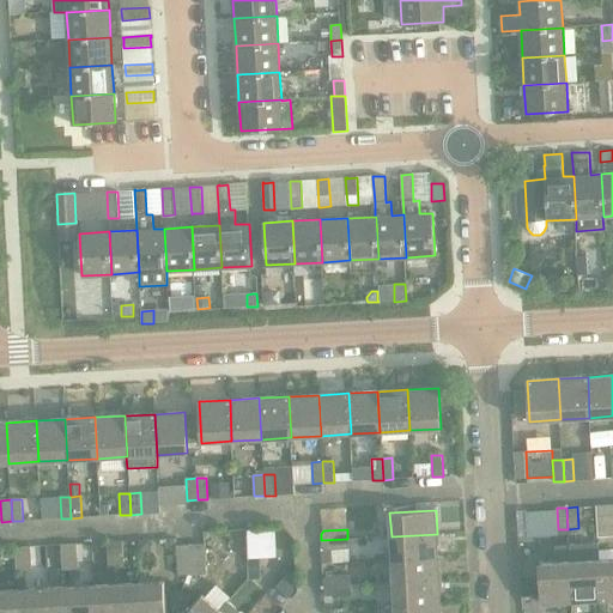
[(437,534),(392,536),(393,559),(438,557),(437,534)]
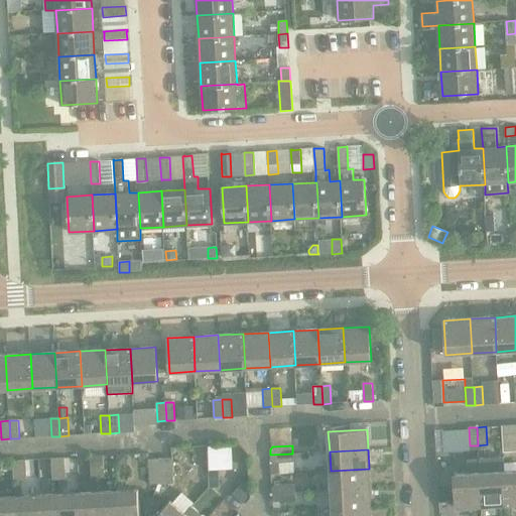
[(136,454),(129,455),(130,476),(137,476),(136,454)]
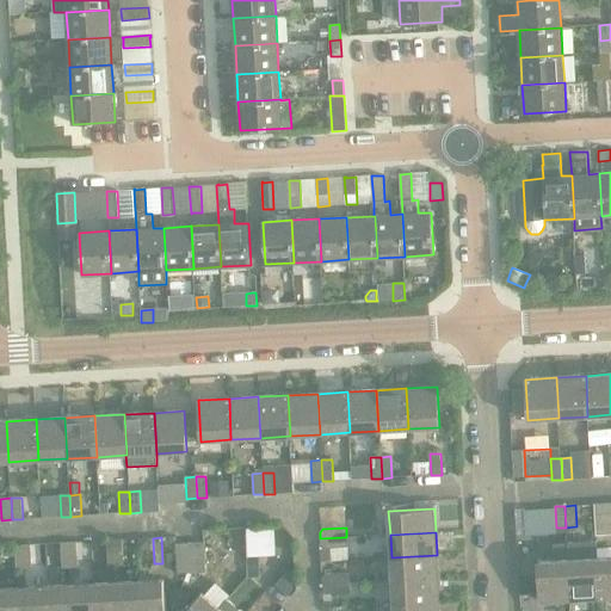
[(346,537),(320,538),(320,545),(323,548),(347,547),(346,537)]
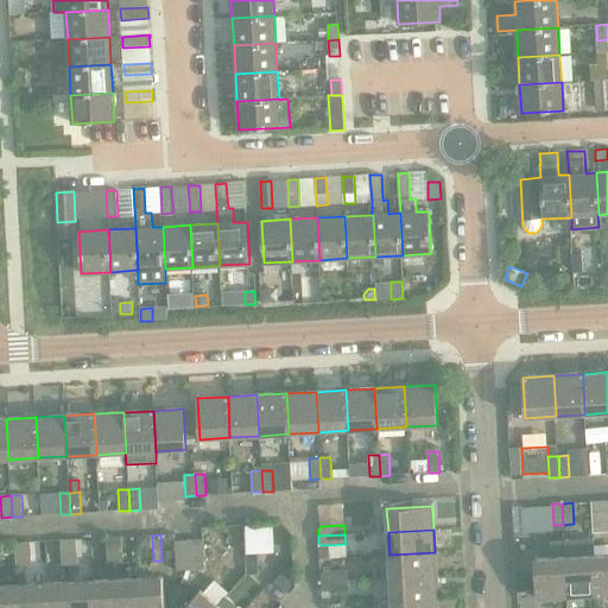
[(149,536),(137,536),(137,546),(150,546),(149,536)]
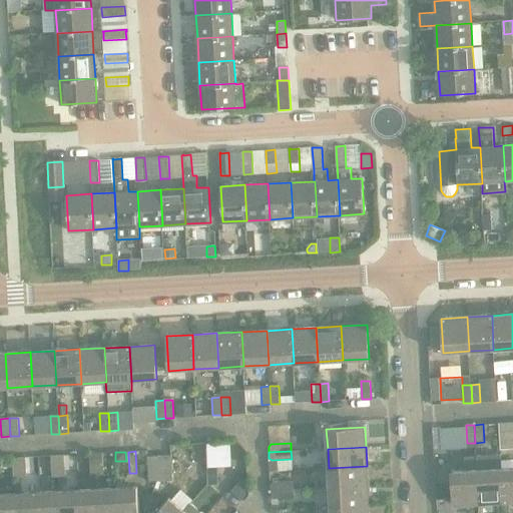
[(90,454),(90,465),(103,464),(102,453),(90,454)]
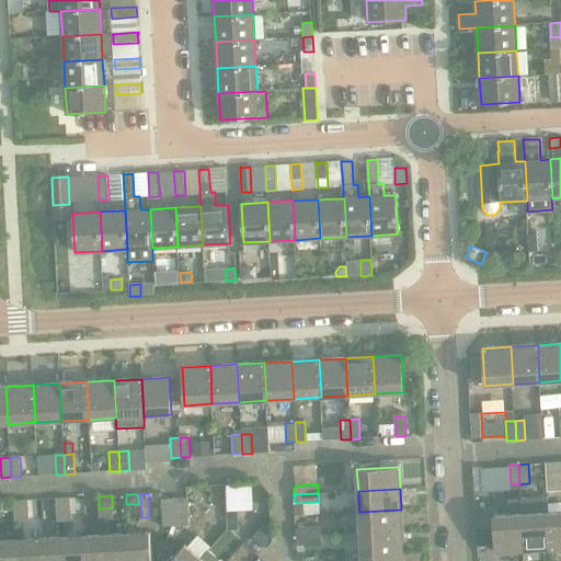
[(522,514),(524,551),(551,549),(549,512),(548,512),(548,496),(521,499),(522,514)]
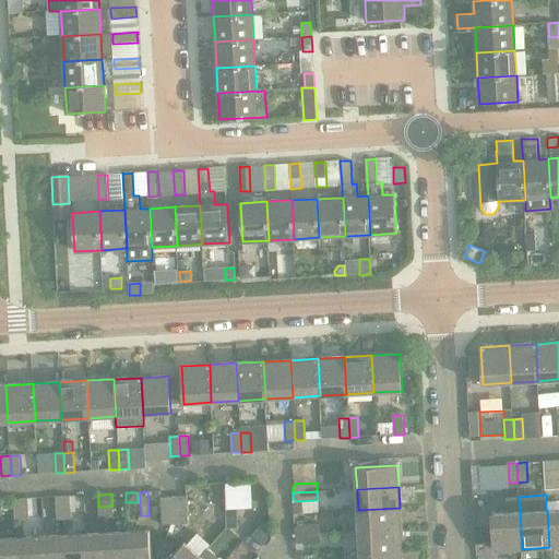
[(56,497),(57,509),(71,508),(70,496),(56,497)]
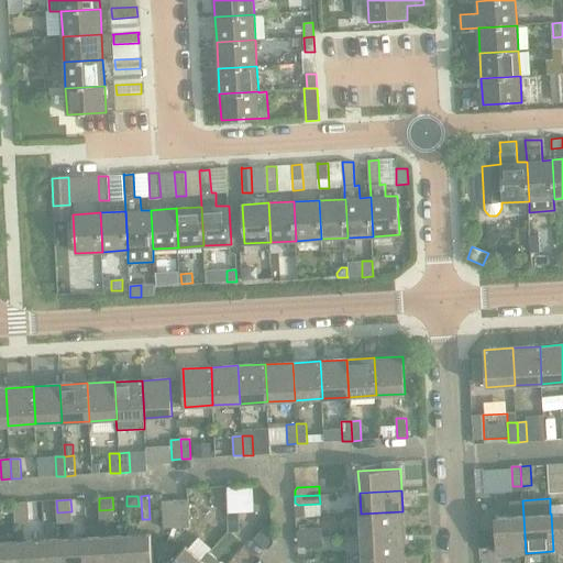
[(176,528),(190,528),(188,499),(175,500),(176,528)]
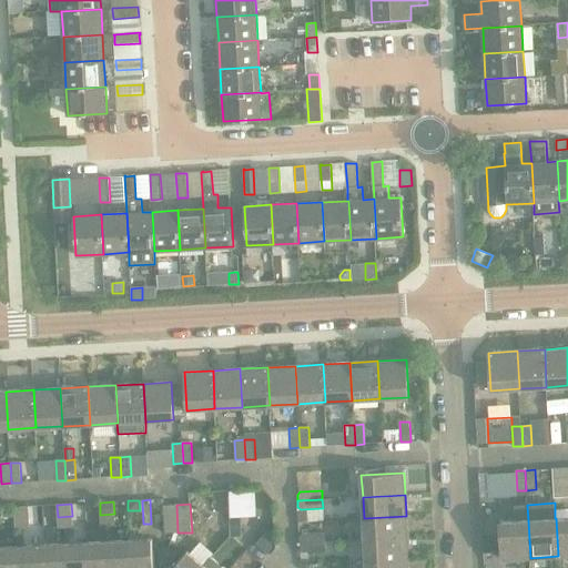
[(164,534),(178,533),(176,505),(163,505),(164,534)]
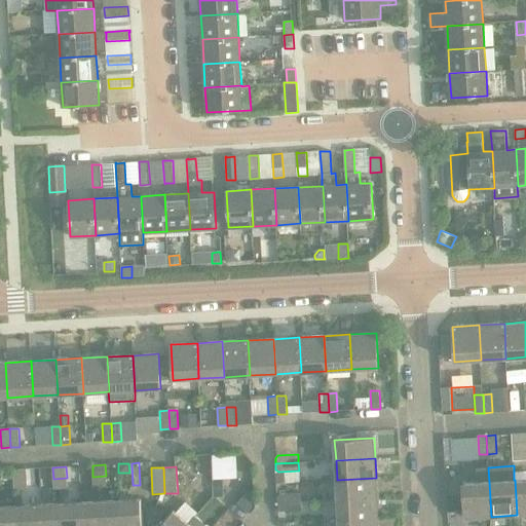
[(13,470),(13,481),(27,480),(26,468),(13,470)]
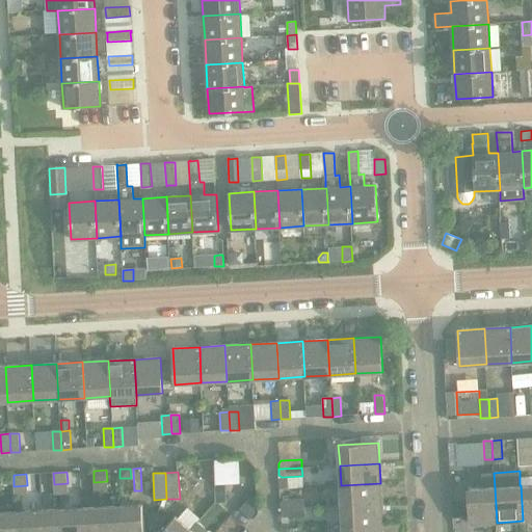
[(107,481),(94,482),(95,493),(108,493),(107,481)]
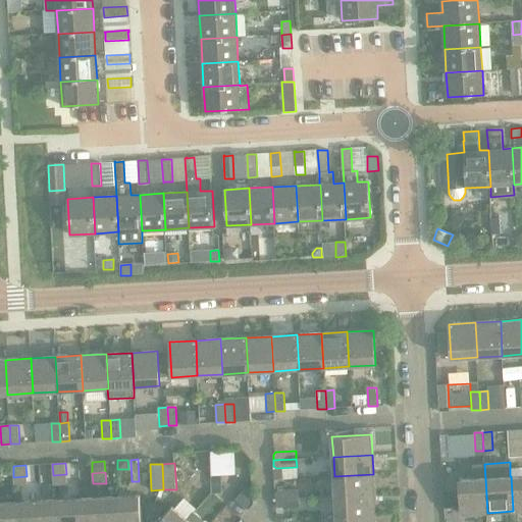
[(66,474),(53,475),(53,485),(66,485),(66,474)]
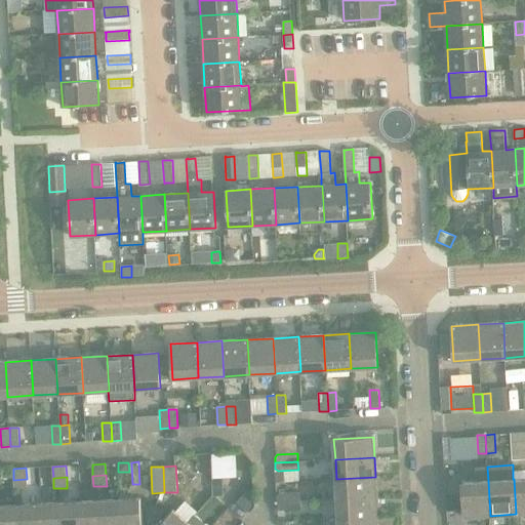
[(375,477),(336,479),(337,498),(376,496),(375,477)]
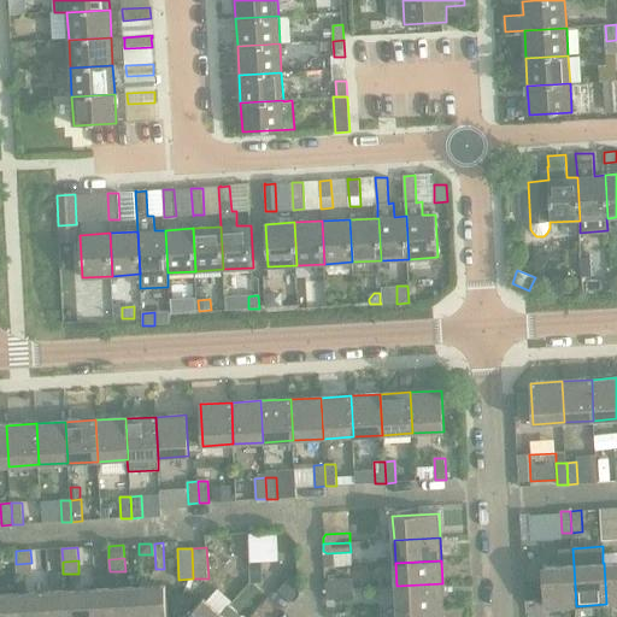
[(616,562),(604,563),(606,604),(616,603),(616,562)]
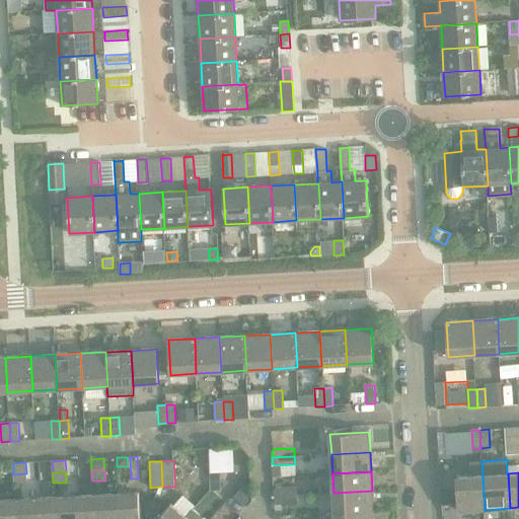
[(26,473),(13,474),(14,485),(27,485),(26,473)]
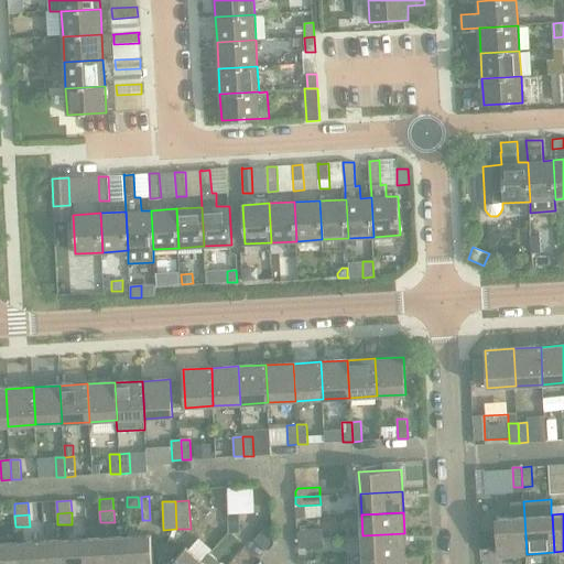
[(239,514),(228,516),(229,534),(240,533),(239,514)]
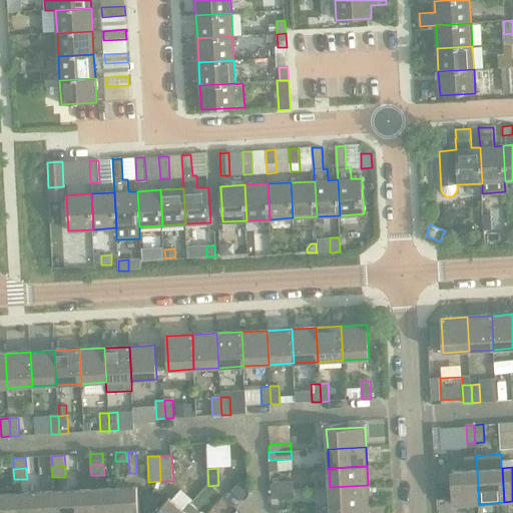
[(479,504),(477,470),(452,471),(453,505),(479,504)]
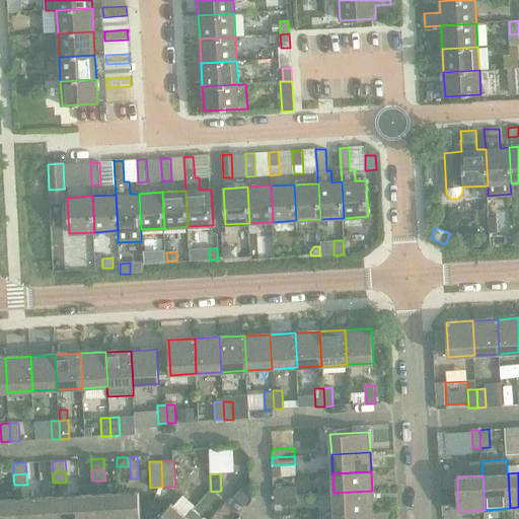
[(245,484),(233,498),(244,507),(249,502),(247,487),(245,484)]
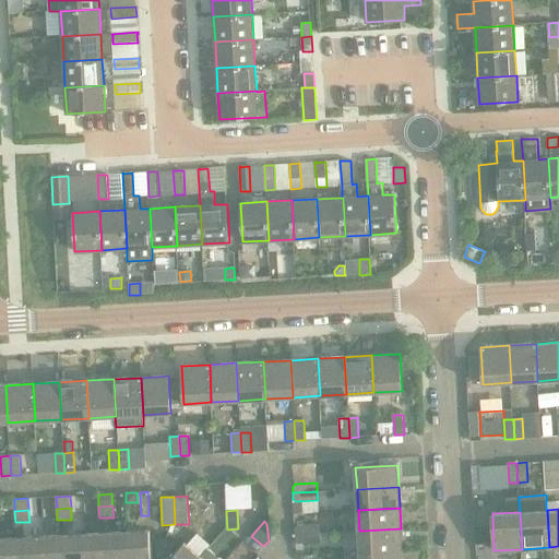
[(295,528),(295,535),(319,534),(319,524),(297,526),(295,528)]
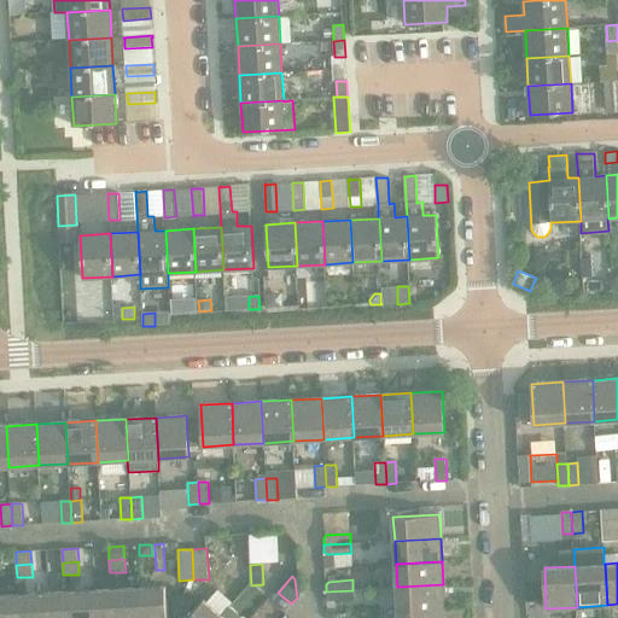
[(443,584),(397,587),(398,611),(444,607),(443,584)]
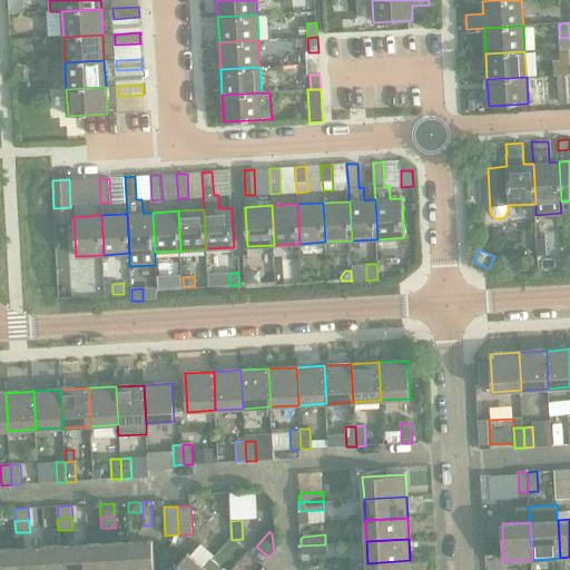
[(154,569),(153,541),(130,542),(131,569),(154,569)]
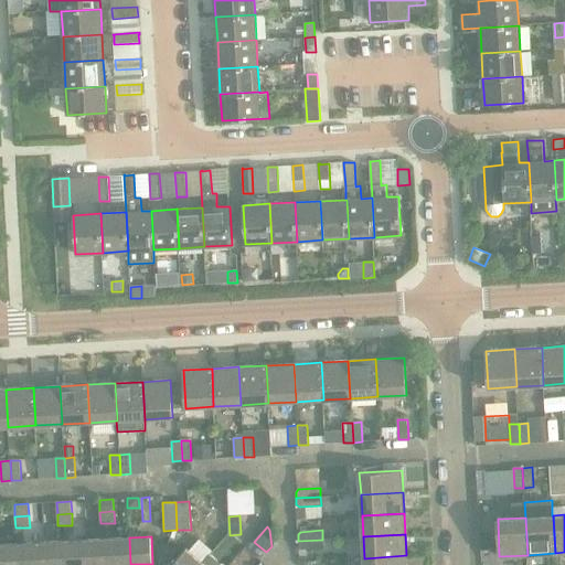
[(130,564),(129,537),(108,539),(109,564),(130,564)]
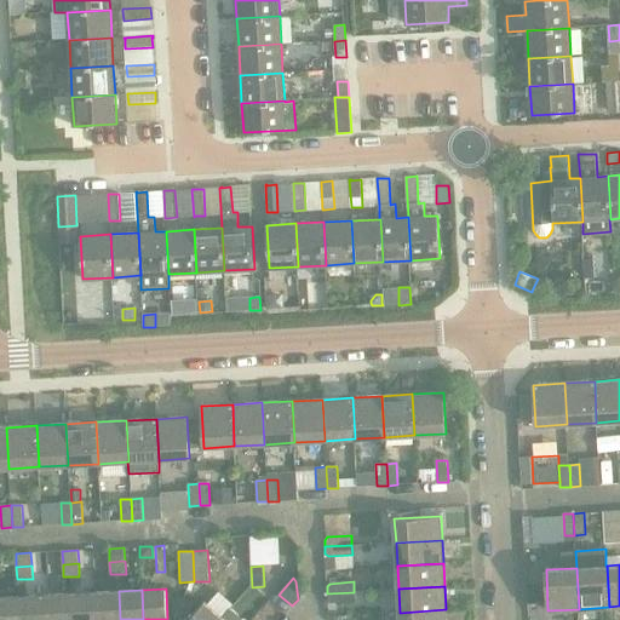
[(539,590),(527,590),(527,602),(540,602),(539,590)]
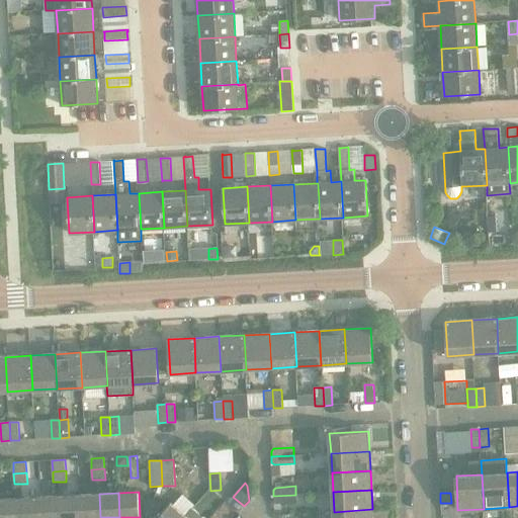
[(100,517),(99,494),(80,495),(80,517),(100,517)]
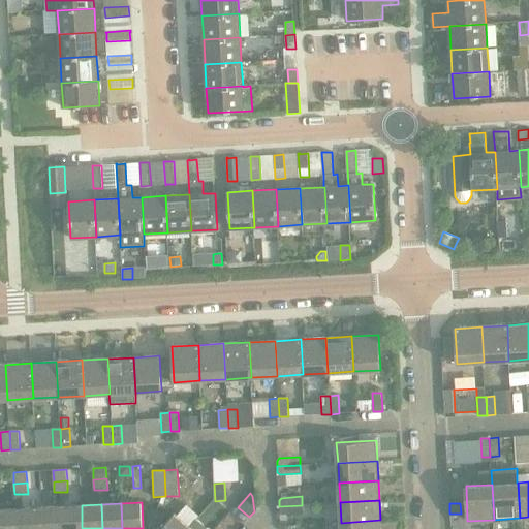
[(82,528),(82,505),(61,506),(62,528),(82,528)]
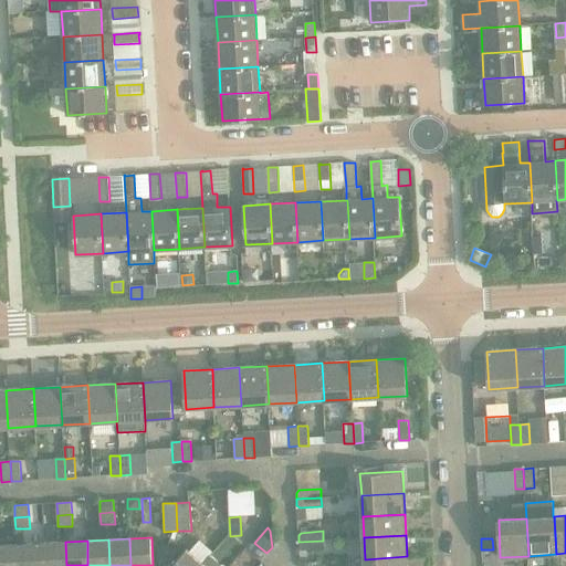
[(323,541),(299,542),(300,547),(302,551),(324,548),(323,541)]
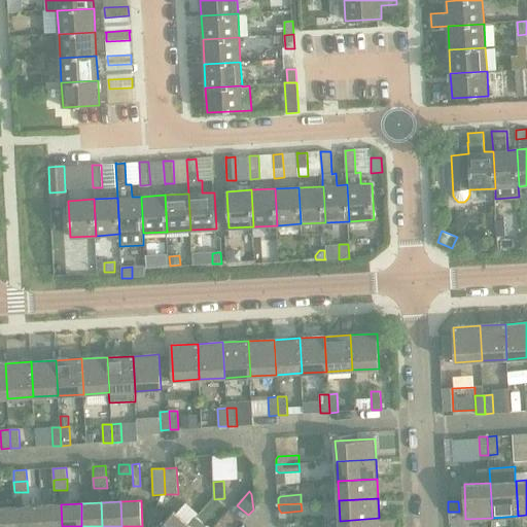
[(62,526),(61,504),(41,505),(42,526),(62,526)]
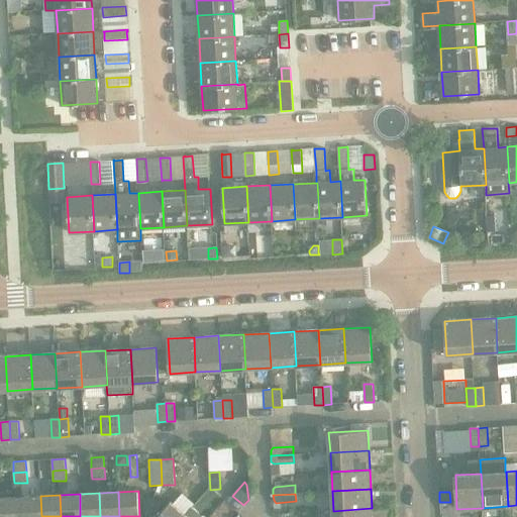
[(41,516),(40,496),(21,497),(22,516),(41,516)]
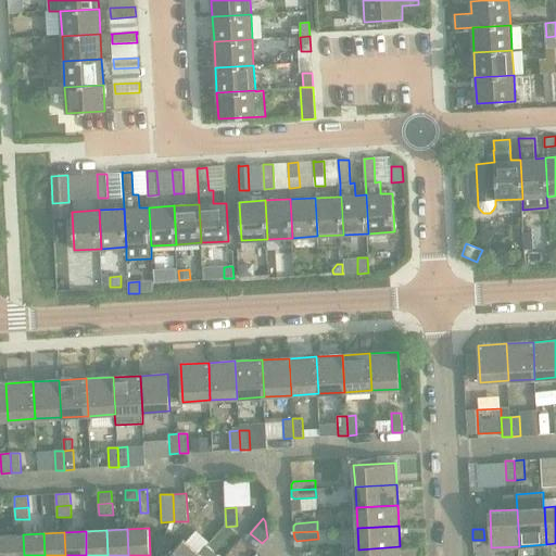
[(24,555),(23,534),(2,536),(3,555),(24,555)]
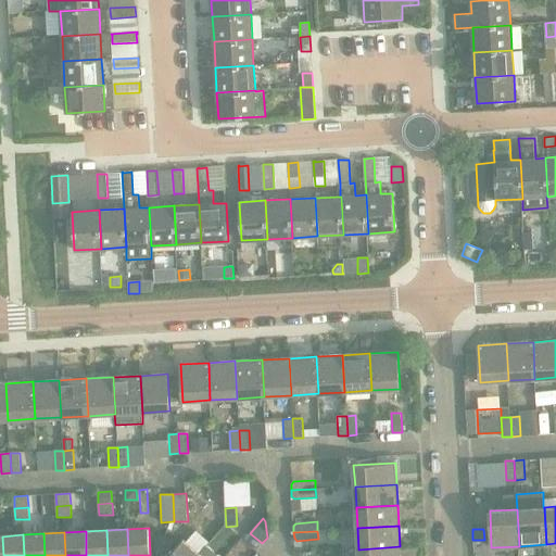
[(197,555),(200,554),(184,540),(168,555),(197,555)]
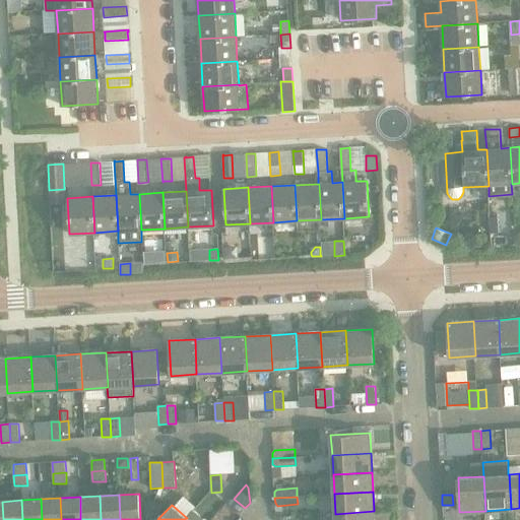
[(374,519),(374,511),(335,514),(335,519),(374,519)]
